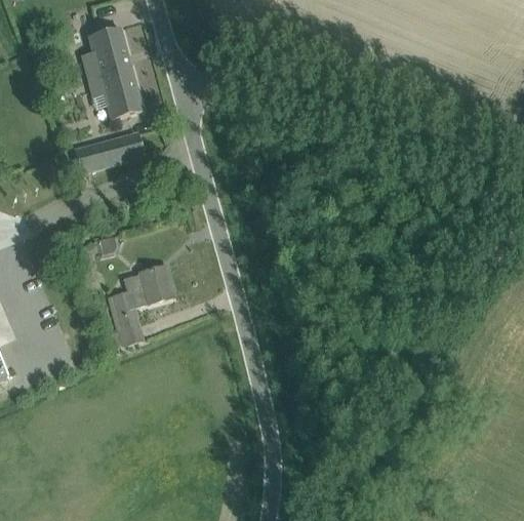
[(93,51),(81,54),(93,98),(105,94),(110,111),(112,120),(124,117),(144,111),(121,28),(102,33),(89,36),(93,51)]
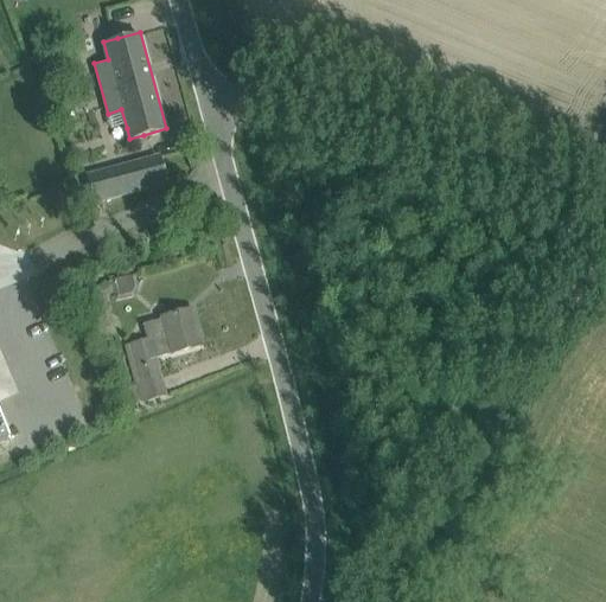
[(96,199),(144,186),(166,180),(159,153),(88,172),(96,199)]
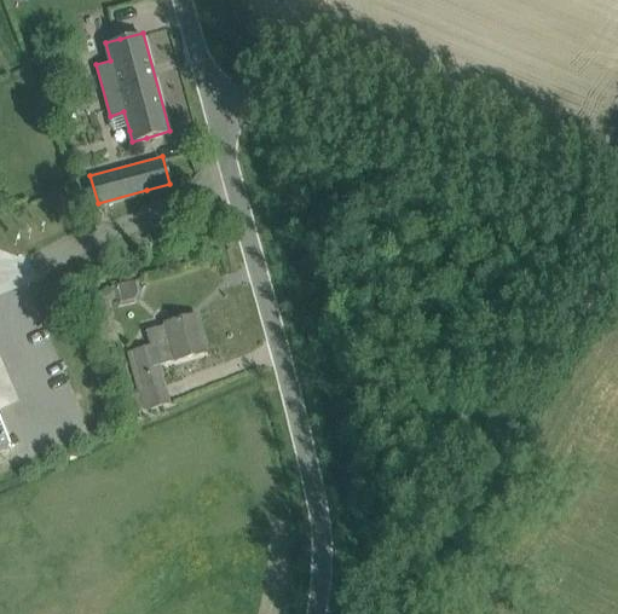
[(136,297),(140,290),(137,278),(117,283),(122,300),(136,297)]
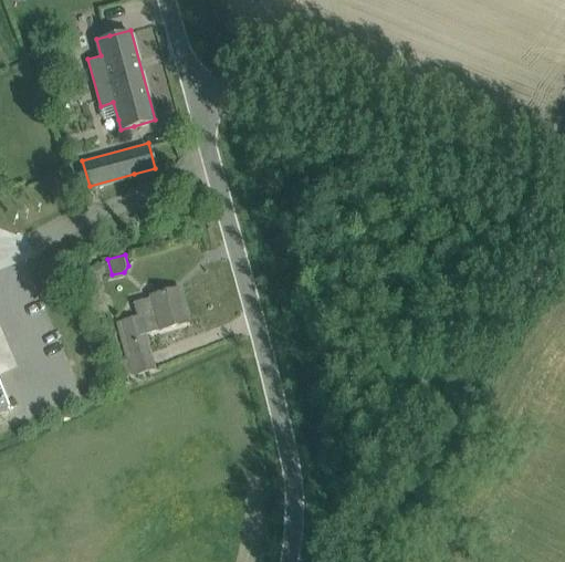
[(180,287),(158,292),(152,293),(152,295),(134,300),(138,313),(118,319),(133,372),(155,366),(145,332),(189,320),(180,287)]
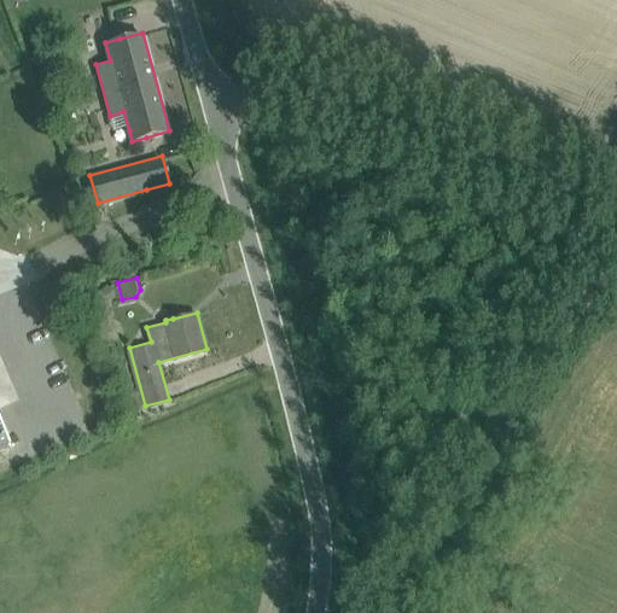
[(131,379),(124,355),(115,357),(121,381),(131,379)]
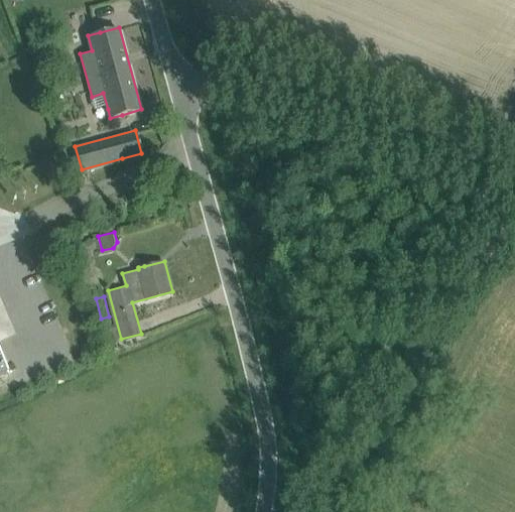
All buildings are outlined.
